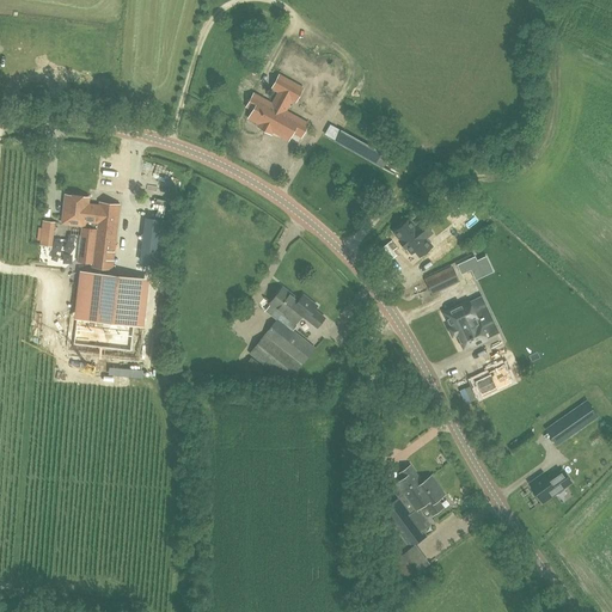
[(295,101),(304,87),(280,74),(271,89),(280,93),(273,105),(268,102),(263,110),(256,106),(250,117),(279,134),(283,126),(293,132),(299,120),(285,111),(292,98),(295,101)]
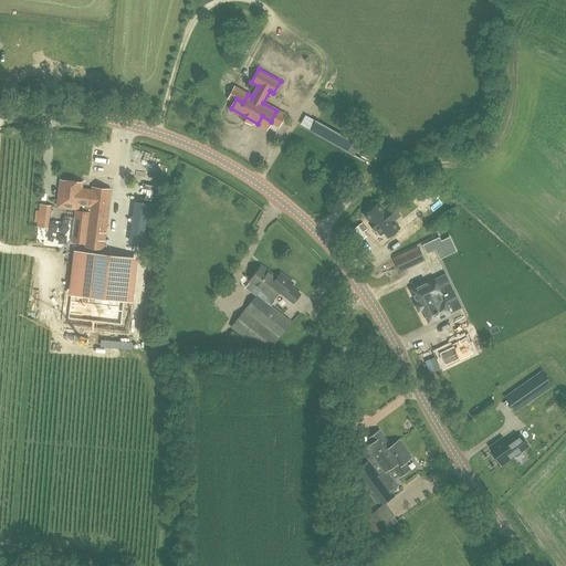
[(354,155),(359,144),(315,119),(310,130),(354,155)]
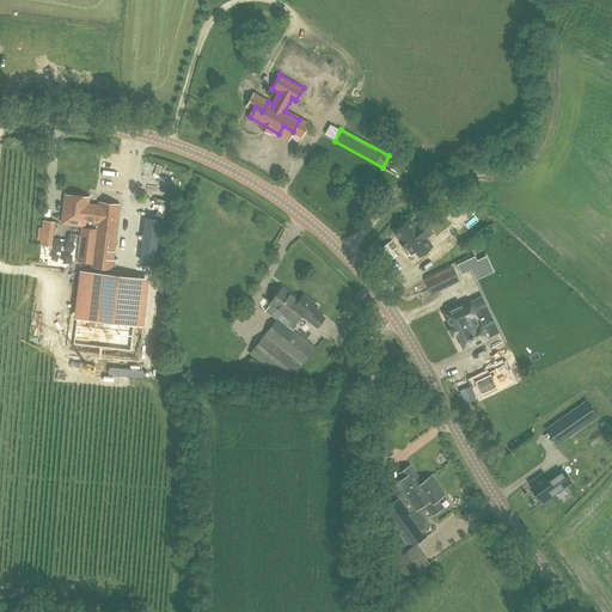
[(89,197),(66,195),(62,224),(84,226),(84,221),(91,221),(93,206),(87,204),(89,197)]
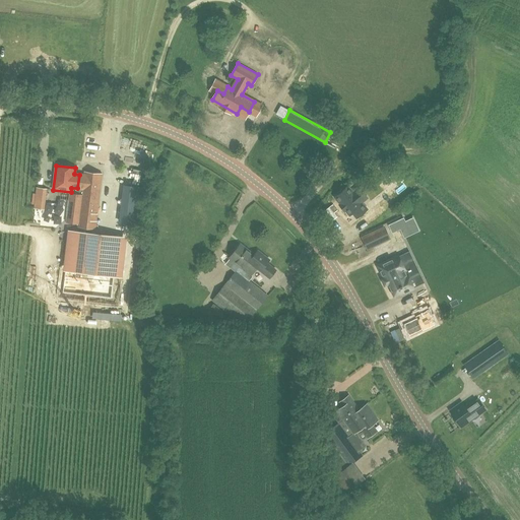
[(102,174),(85,172),(84,175),(79,175),(77,188),(77,189),(83,189),(78,226),(94,229),(102,174)]
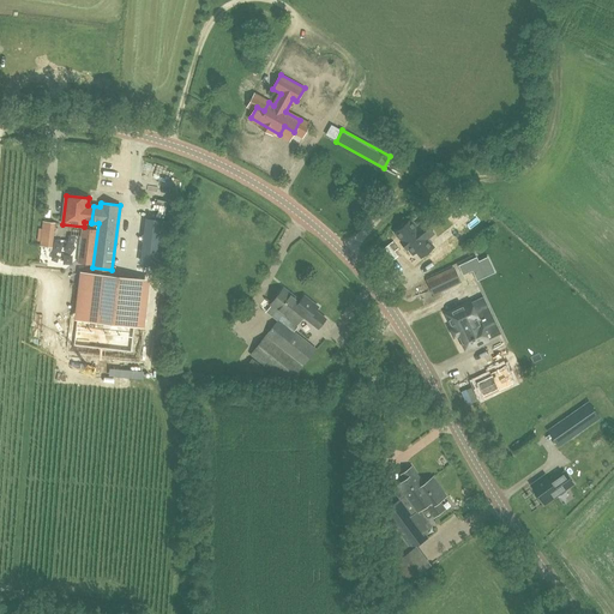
[(410,220),(396,233),(401,239),(410,250),(413,253),(416,251),(421,257),(433,247),(432,247),(427,242),(428,242),(427,241),(426,239),(416,228),(415,226),(410,220)]
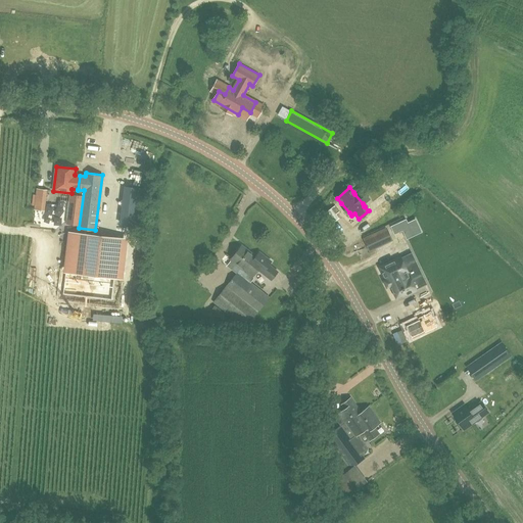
[(48,207),(49,188),(40,188),(39,207),(48,207)]
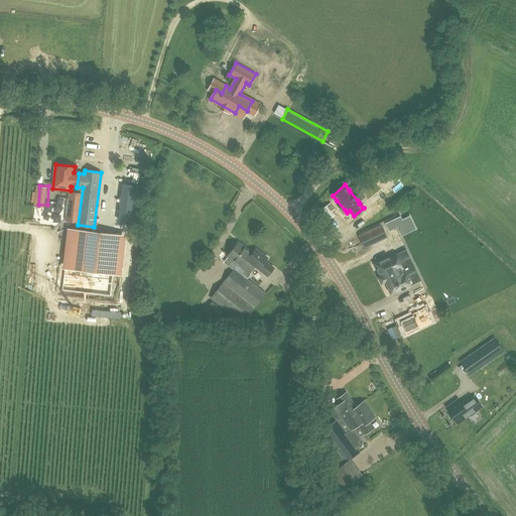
[(330,204),(316,213),(325,223),(335,216),(332,211),(334,209),(330,204)]
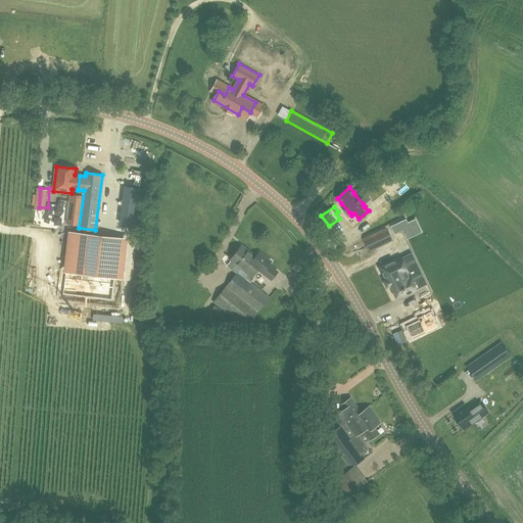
[(395,208),(377,218),(382,230),(400,221),(395,208)]
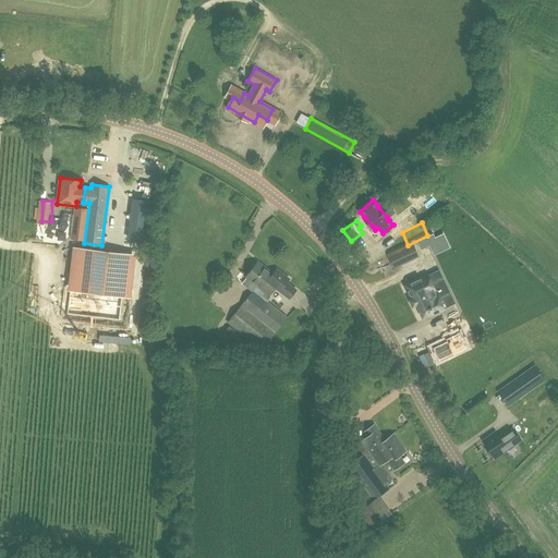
[(439,243),(431,246),(434,254),(449,247),(443,233),(437,237),(439,243)]
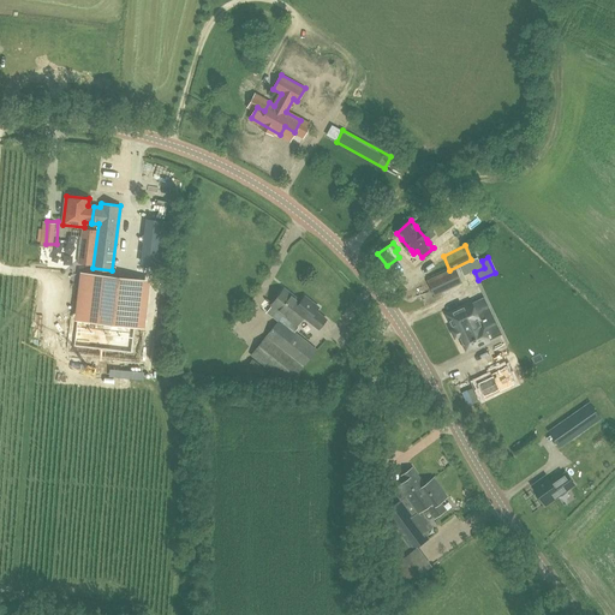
[(428,282),(434,294),(459,282),(453,269),(428,282)]
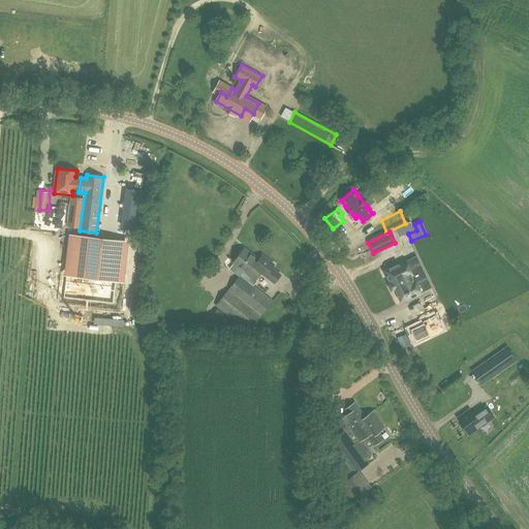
[(129,241),(69,234),(64,275),(124,282),(129,241)]
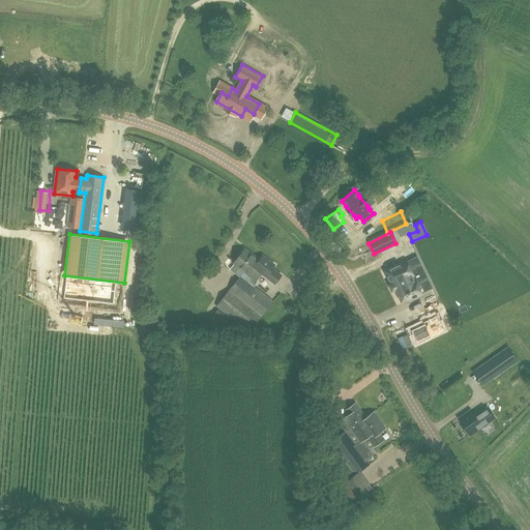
[(259,260),(244,248),(234,263),(244,271),(256,281),(262,271),(266,274),(265,276),(274,284),(281,275),(271,268),(274,265),(263,256),(259,260)]
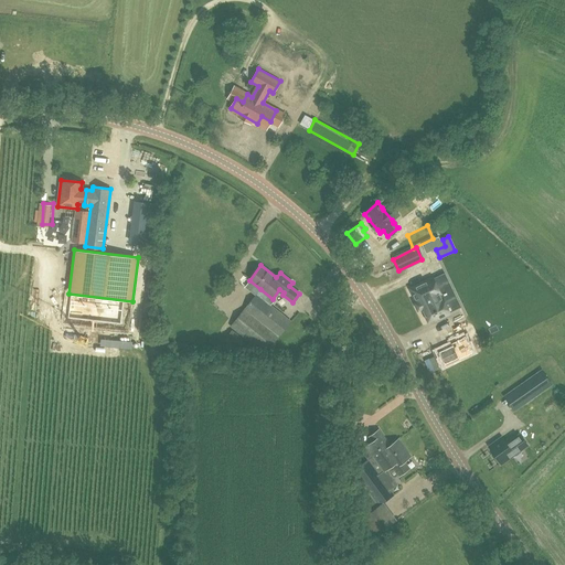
[(433,278),(409,288),(416,302),(415,304),(418,309),(422,308),(428,321),(437,317),(438,319),(449,313),(444,304),(456,298),(448,281),(436,287),(433,278)]
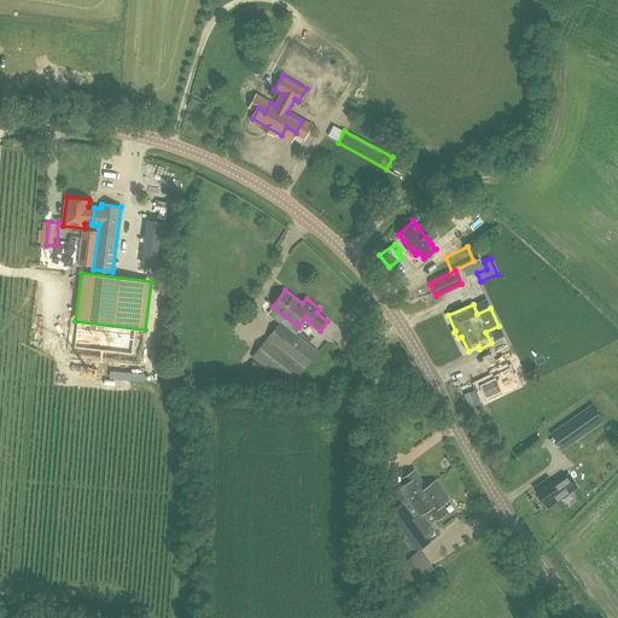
[(285,316),(252,357),(290,388),(318,351),(296,334),(299,328),(298,327),(285,316)]
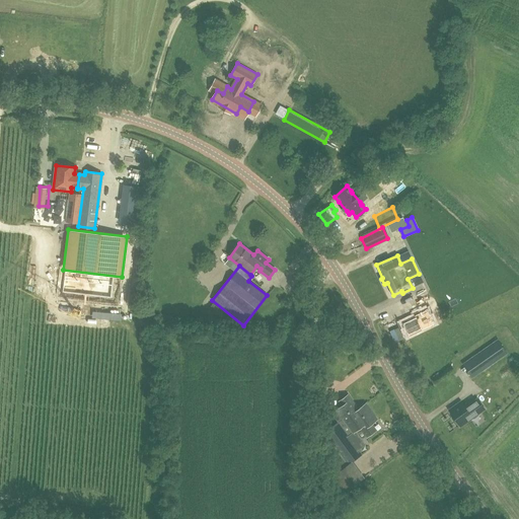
[(415,317),(402,323),(409,336),(434,323),(427,309),(414,315),(415,317)]
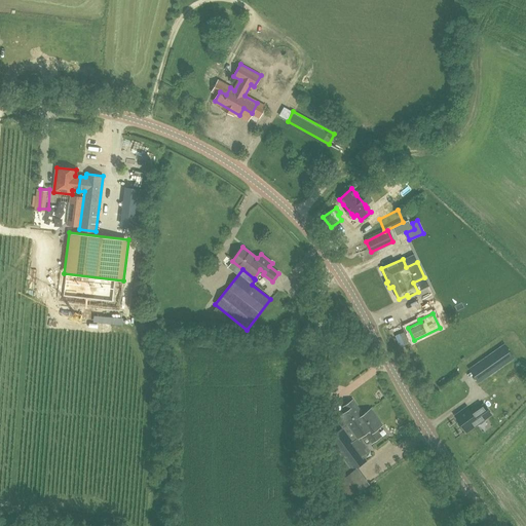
[(490,373),(506,362),(506,361),(502,355),(509,351),(504,345),(482,361),(482,362),(489,372),(490,373)]
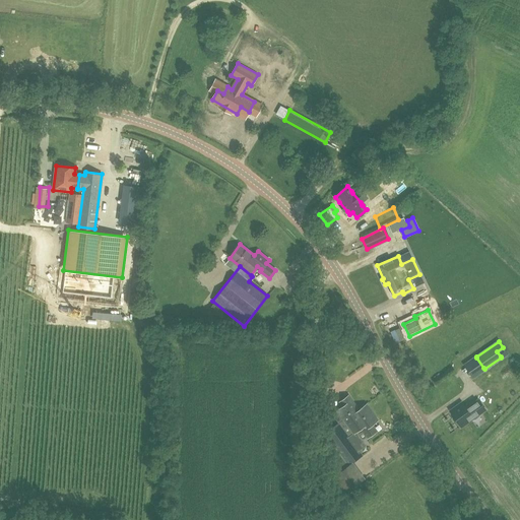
[(359,410),(348,396),(339,402),(342,406),(336,410),(343,418),(337,423),(341,429),(362,415),(358,410),(359,410)]
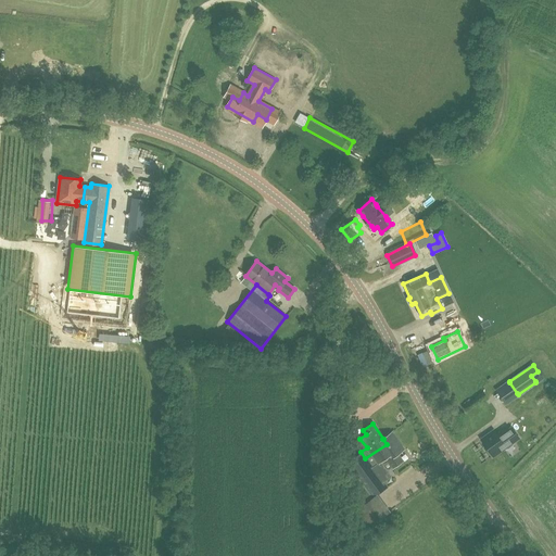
[(505,449),(519,439),(512,428),(498,437),(494,430),(481,439),(493,456),(505,447),(505,449)]
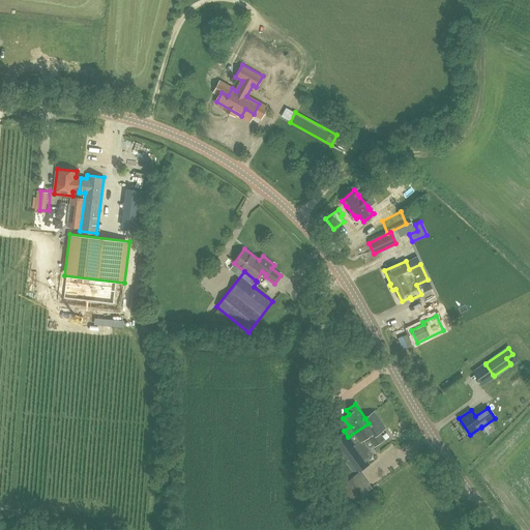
[(369,423),(354,433),(360,441),(362,440),(364,438),(366,441),(370,439),(375,445),(383,440),(378,433),(384,429),(373,412),(365,418),(364,418),(369,423)]
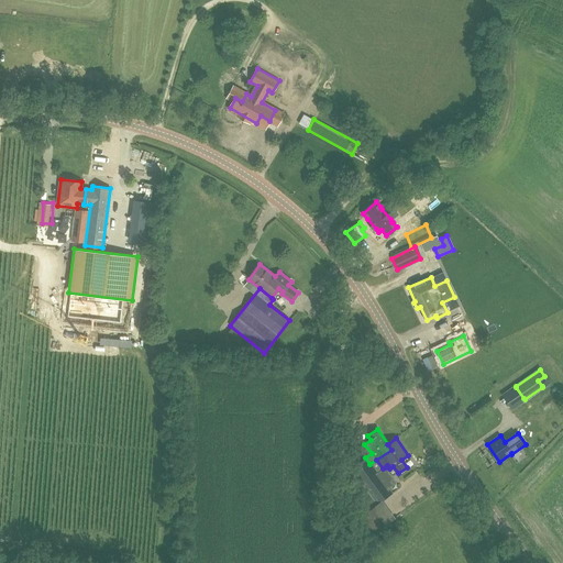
[(365,457),(351,468),(359,478),(350,485),(350,506),(371,534),(394,518),(381,500),(392,493),(388,488),(395,483),(392,477),(385,467),(383,468),(376,460),(370,464),(365,457)]
